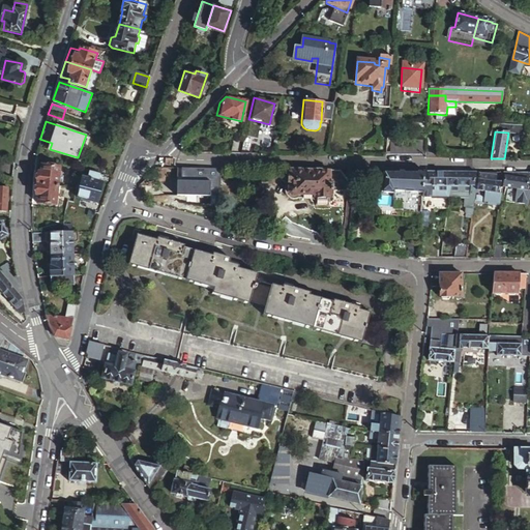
[(229,152),(238,153),(242,137),(233,135),(229,152)]
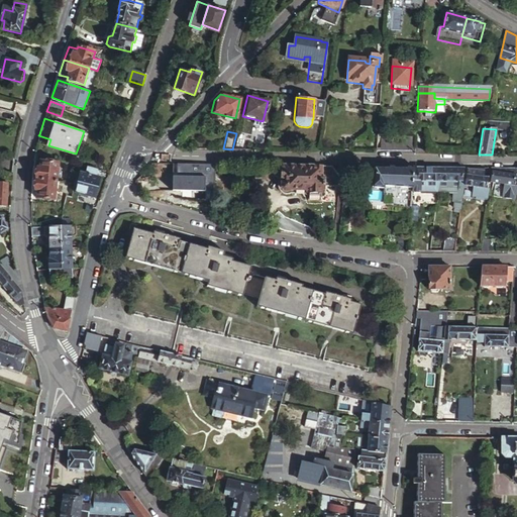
[(246,133),(237,131),(236,133),(232,149),(242,149),(246,133)]
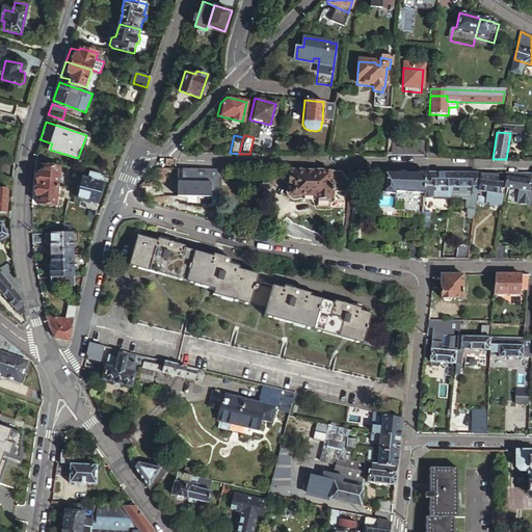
[(391,155),(426,155),(427,140),(391,139),(391,155)]
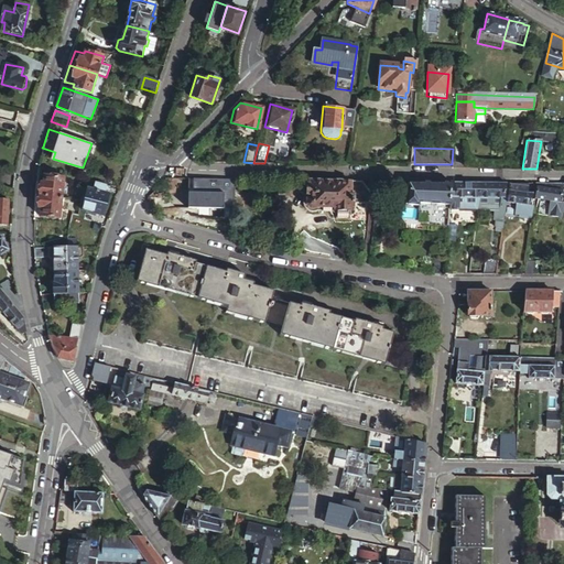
[(33,194),(67,198),(69,179),(43,175),(43,182),(34,181),(33,186),(33,194)]
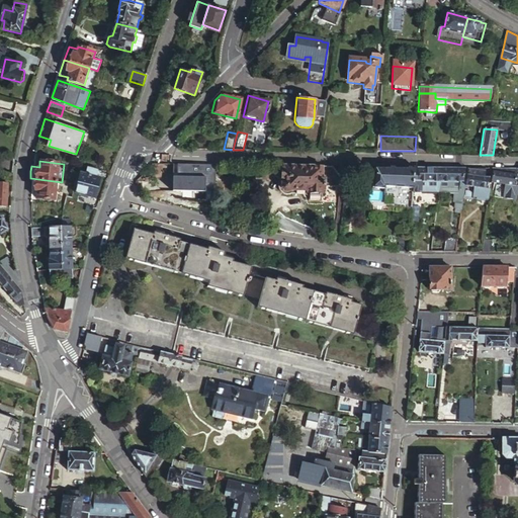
[(233,166),(198,166),(187,201),(221,209),(233,166)]
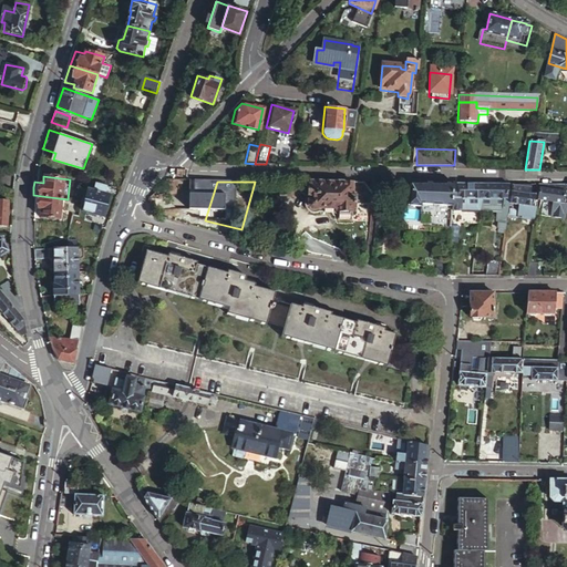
[(366,203),(370,203),(370,193),(363,182),(362,182),(309,182),(308,196),(306,196),(303,197),(301,198),(299,203),(298,205),(299,208),(300,210),(302,213),(306,214),(309,214),(310,214),(312,214),(313,213),(315,210),(316,208),(316,206),(336,207),(336,217),(349,217),(349,209),(351,205),(352,199),(364,199),(366,203)]
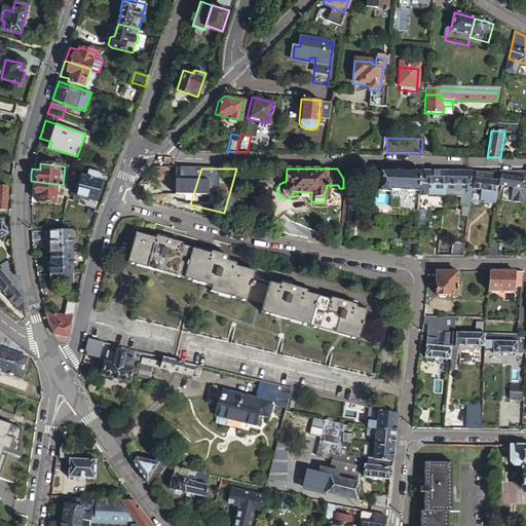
[(419,187),(421,170),(380,168),(380,190),(391,190),(391,187),(419,187)]
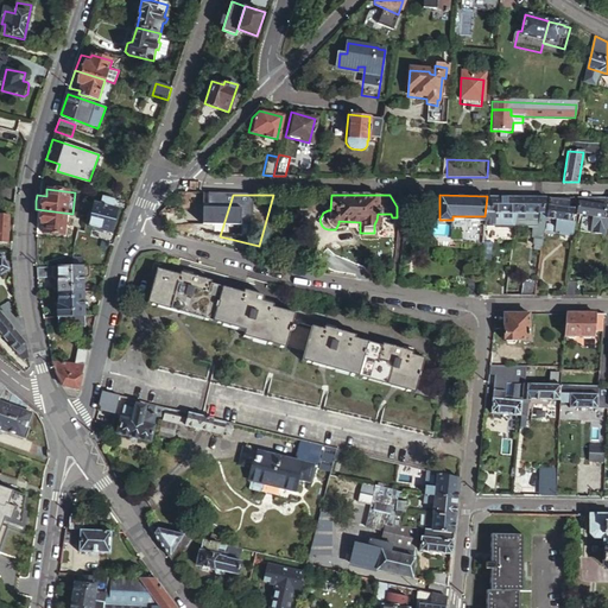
[(114,200),(102,196),(100,206),(93,204),(87,230),(111,235),(118,210),(112,209),(114,200)]
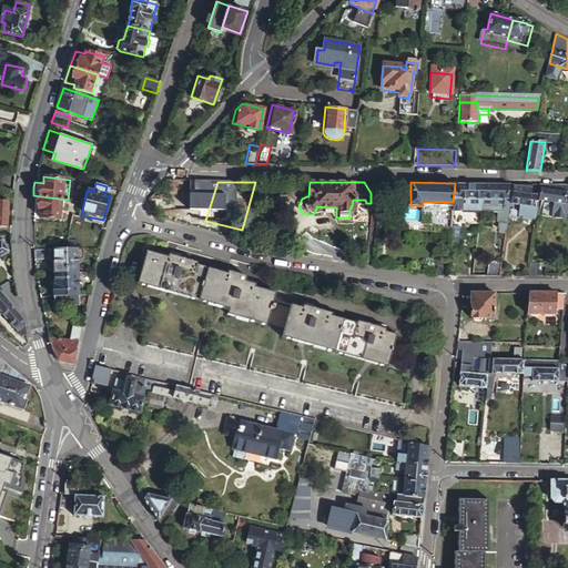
[(483,183),(455,183),(453,202),(452,210),(480,212),(480,205),(483,183)]
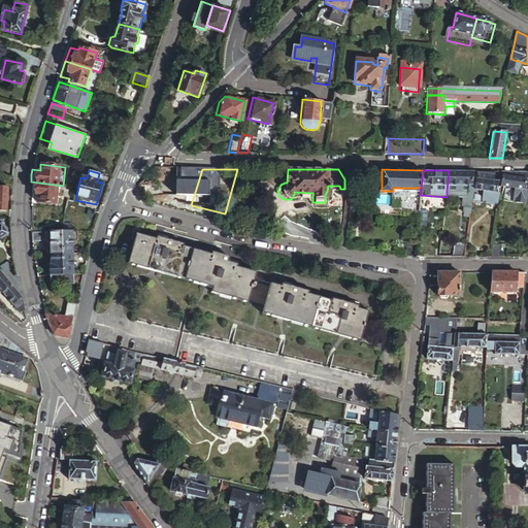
[(476,170),(449,170),(447,191),(467,191),(466,202),(465,203),(465,204),(464,213),(470,215),(474,188),(476,170)]
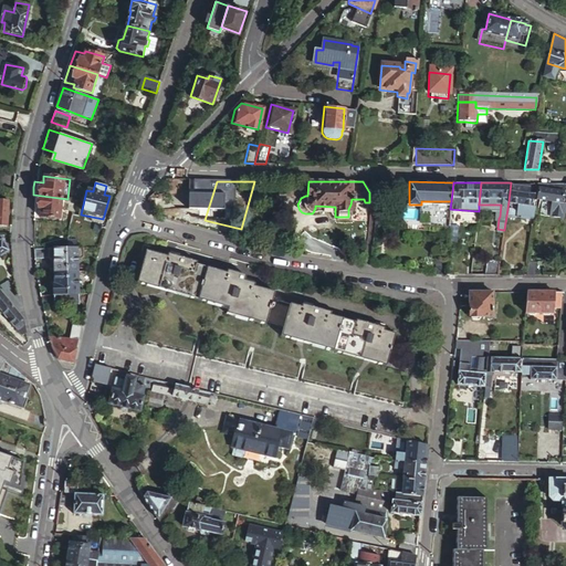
[(530,186),(511,182),(509,201),(532,206),(534,195),(528,192),(530,186)]
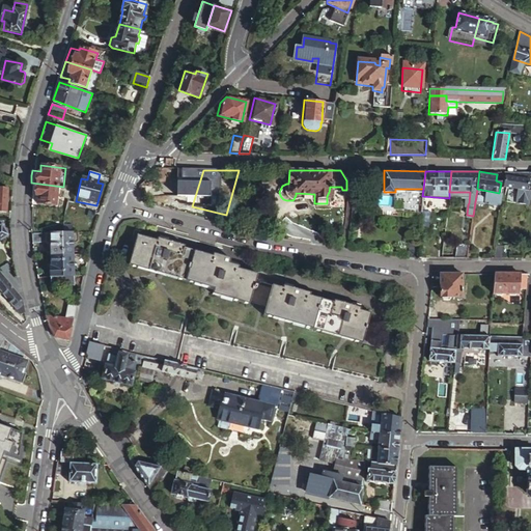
[(530,172),(505,171),(503,190),(507,191),(505,202),(529,205),(530,199),(530,194),(527,194),(527,191),(530,172)]
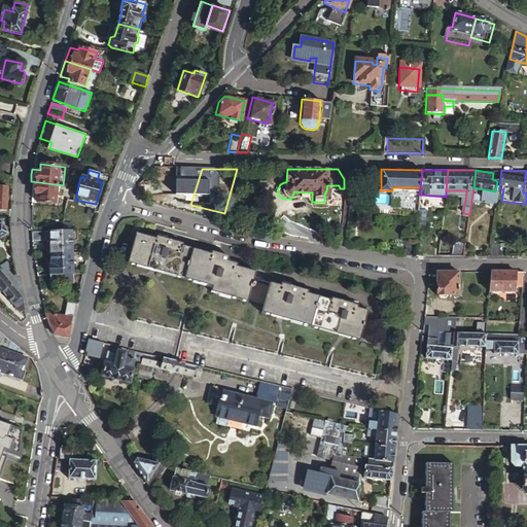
[(61,204),(63,185),(31,181),(31,189),(31,194),(37,194),(36,201),(61,204)]
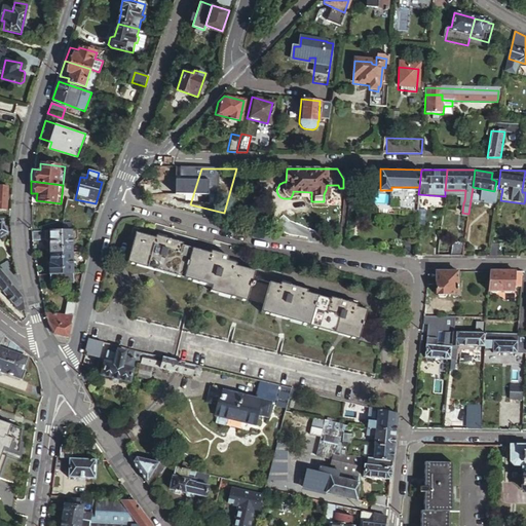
[(465,190),(445,190),(445,196),(458,196),(458,203),(463,203),(463,202),(464,201),(465,190)]
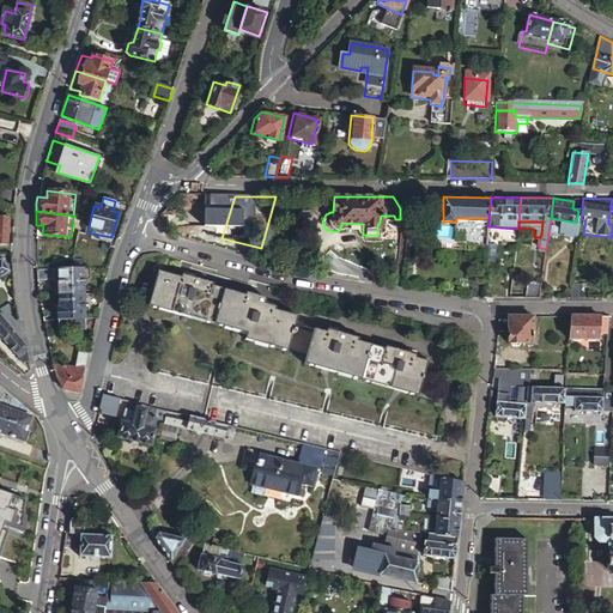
[(495,243),(486,243),(485,255),(493,255),(495,243)]
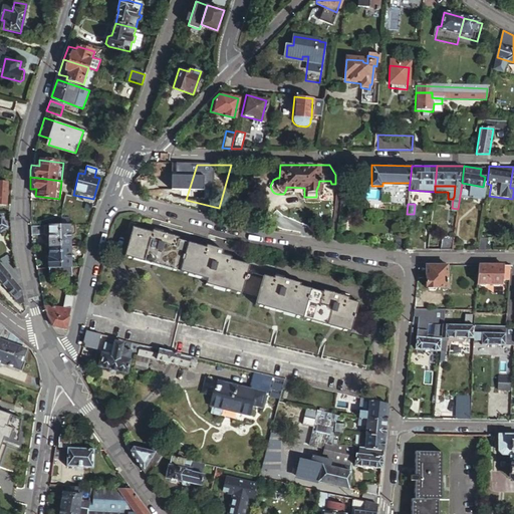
[(60,225),(61,247),(72,246),(72,234),(71,224),(61,225),(60,225)]
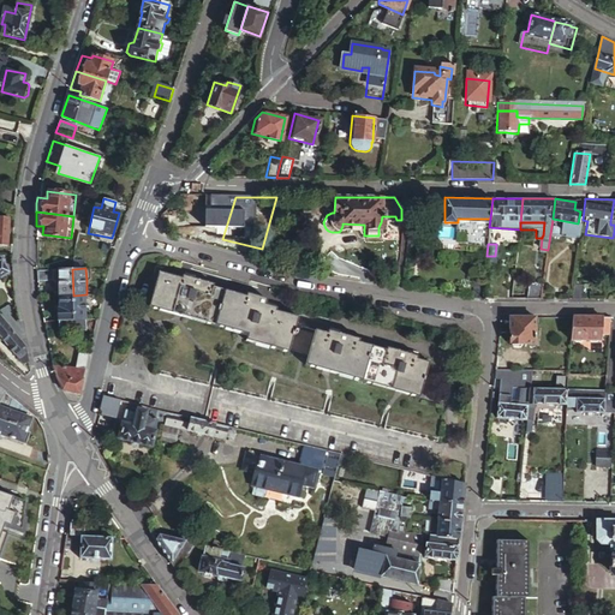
[(58,284),(59,296),(73,296),(72,269),(37,270),(39,282),(52,281),(54,284),(58,284)]
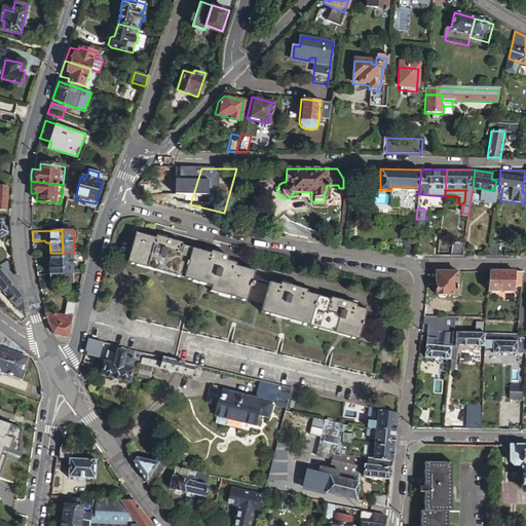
[(248,297),(253,279),(256,270),(234,264),(235,262),(224,259),(226,254),(209,249),(209,252),(179,243),(180,240),(156,233),(156,236),(137,231),(125,266),(211,291),(209,297),(245,307),(248,297)]
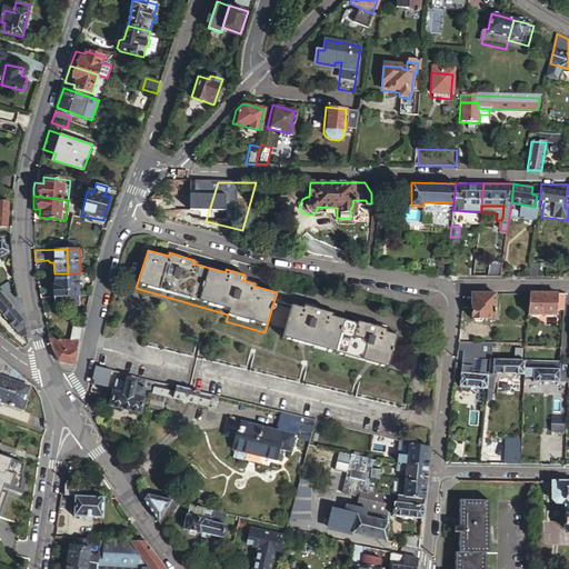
[(437,275),(447,277),(448,258),(439,257),(437,275)]
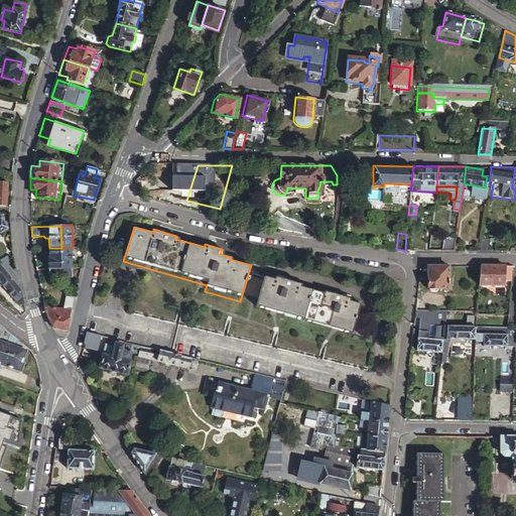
[(443,251),(455,251),(457,235),(445,234),(443,251)]
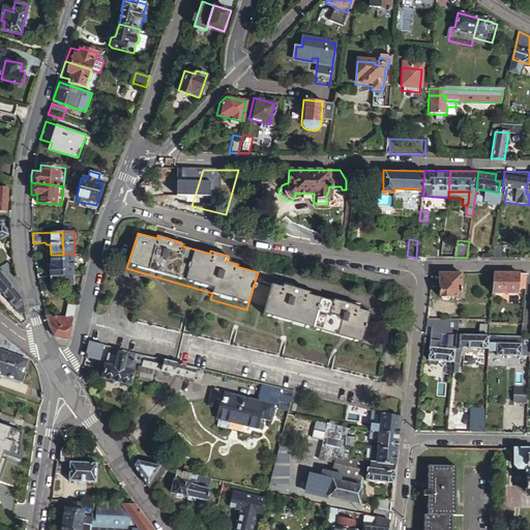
[(495,240),(493,258),(501,258),(503,241),(495,240)]
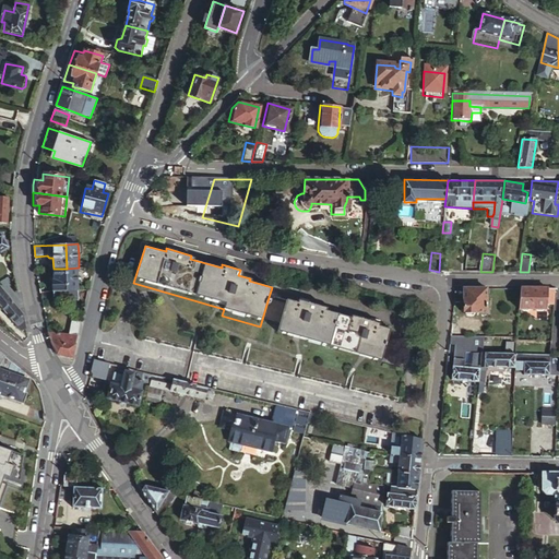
[(79,268),(67,269),(67,292),(79,290),(79,268)]
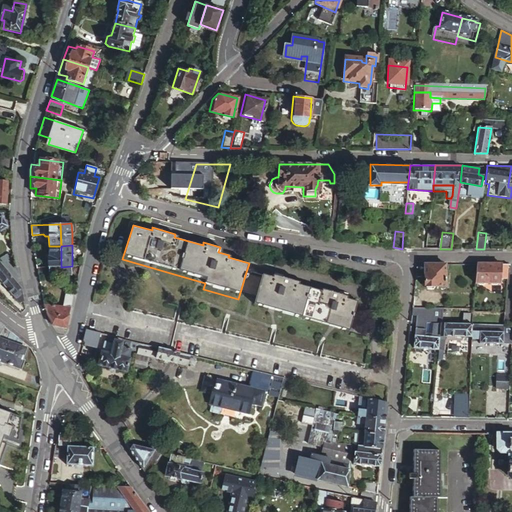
[(61,246),(49,246),(49,258),(47,258),(48,267),(61,267),(61,246)]
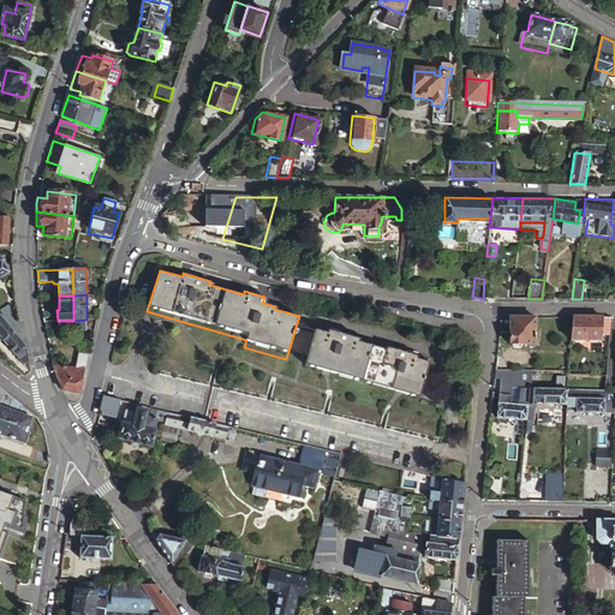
[(23,341),(1,316),(0,316),(0,336),(23,365),(28,363),(23,341)]
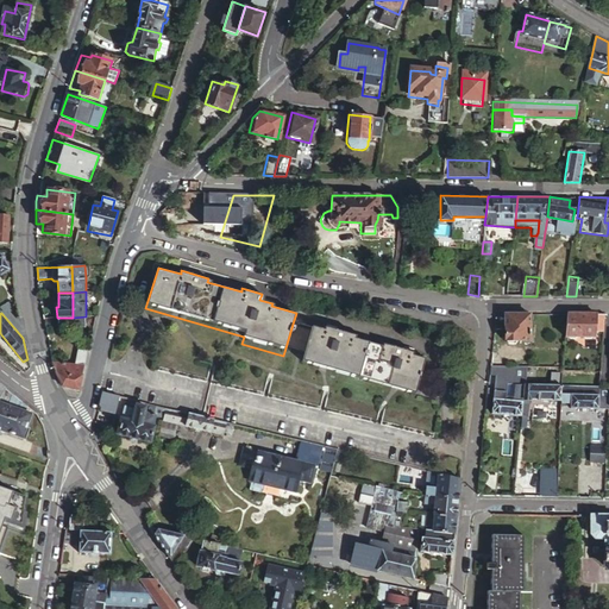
[(529,341),(531,314),(500,314),(496,316),(495,328),(506,328),(506,341),(529,341)]
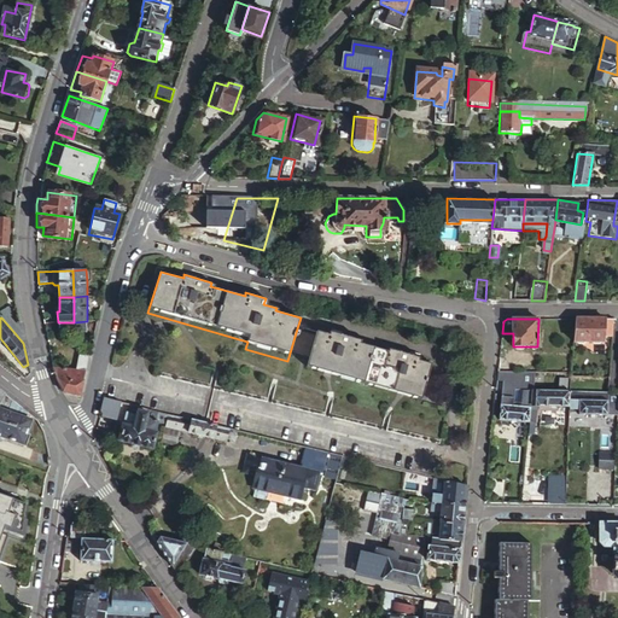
[(613,319),(575,319),(573,342),(604,343),(605,337),(612,337),(613,319)]
